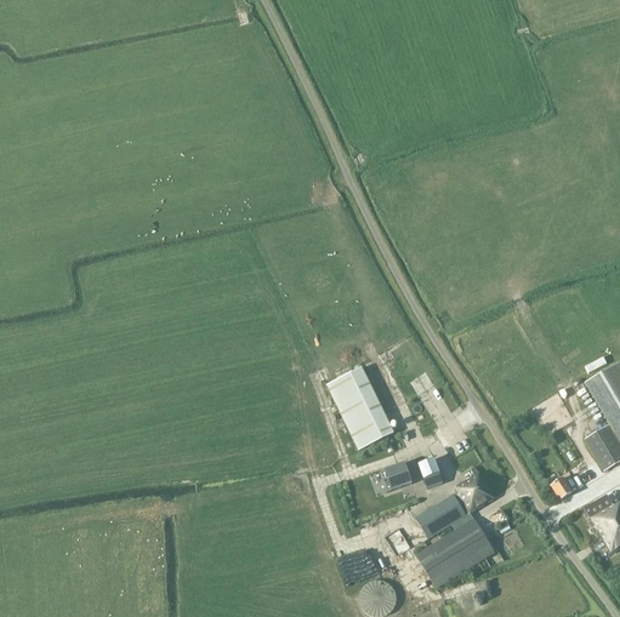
[(610,423),(585,438),(604,470),(619,461),(619,361),(587,382),(610,423)]
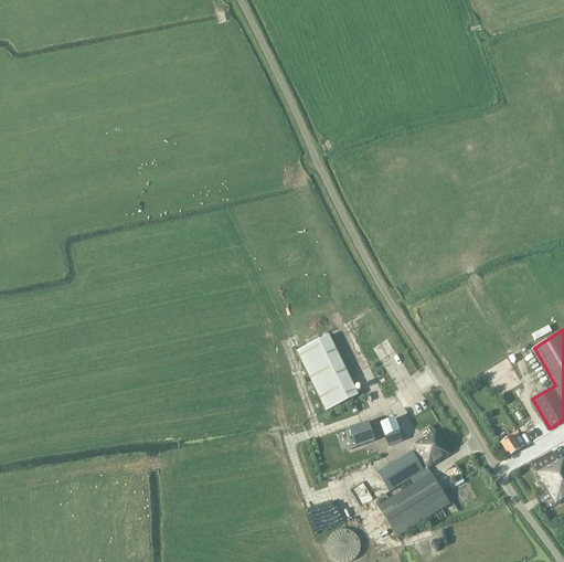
[(359,392),(329,333),(297,349),(326,409),(359,392)]
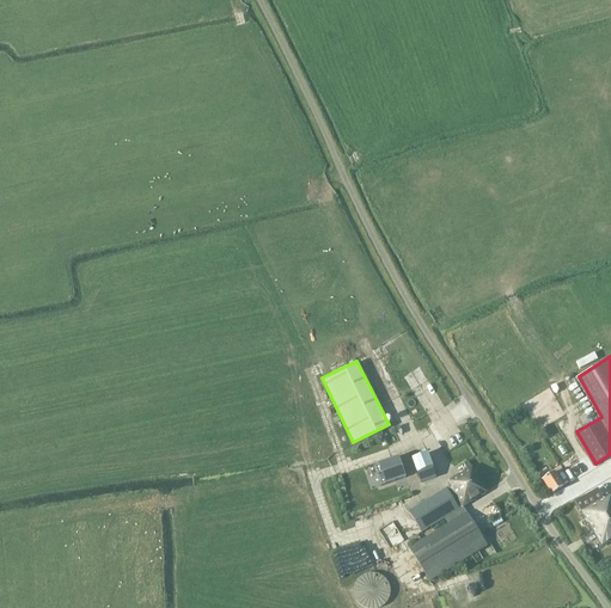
[(421,480),(437,474),(432,465),(433,464),(428,449),(411,456),(421,480)]
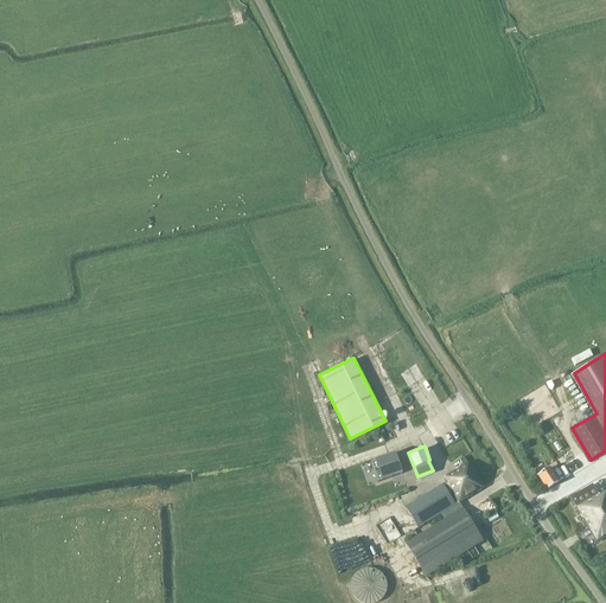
[(371,460),(378,480),(403,470),(396,450),(371,460)]
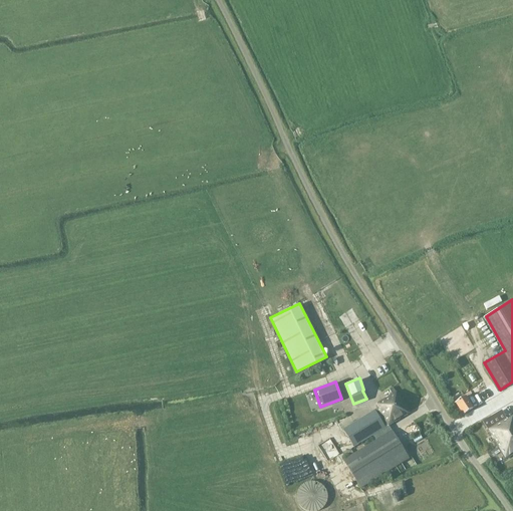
[(373,434),(376,438),(343,458),(360,487),(410,457),(390,424),(409,411),(397,391),(375,402),(379,409),(376,410),(375,408),(343,428),(354,446),(373,434)]
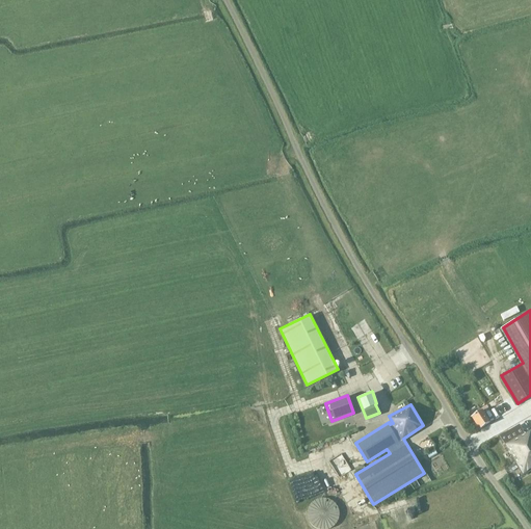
[(472,415),(480,427),(490,420),(482,407),(472,415)]
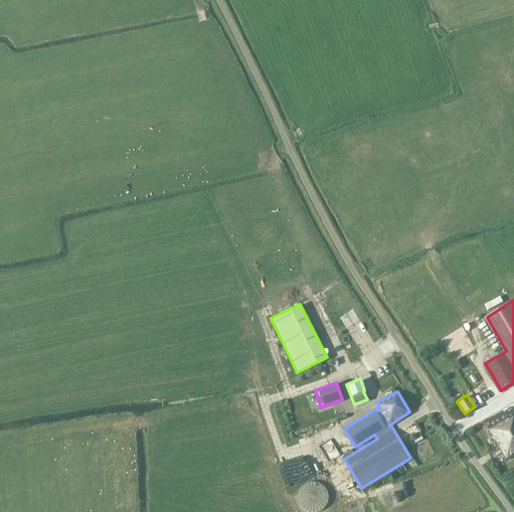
[(513,415),(509,418),(503,408),(484,419),(506,459),(513,454),(513,415)]
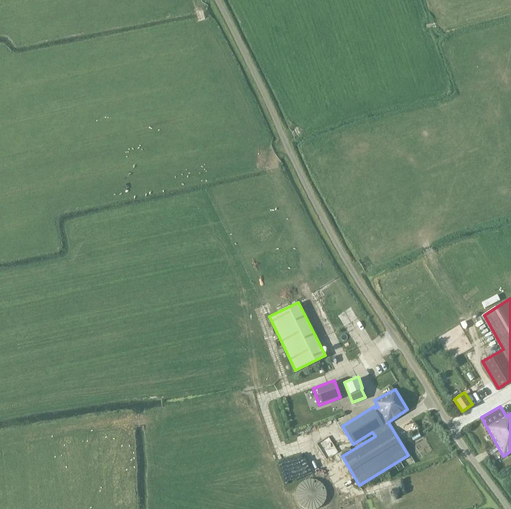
[(314,477),(312,477),(310,477),(308,478),(305,478),(303,479),(301,481),(299,483),(297,485),(296,487),(296,490),(295,492),(296,495),(296,497),(297,500),(299,502),(301,504),(303,505),(305,507),(307,507),(310,508),(312,508),(315,507),(317,507),(320,505),(322,504),(323,502),(325,500),(326,497),(326,495),(326,492),(326,490),(325,487),(324,485),(323,483),(321,481),(319,479),(317,478),(314,477)]
